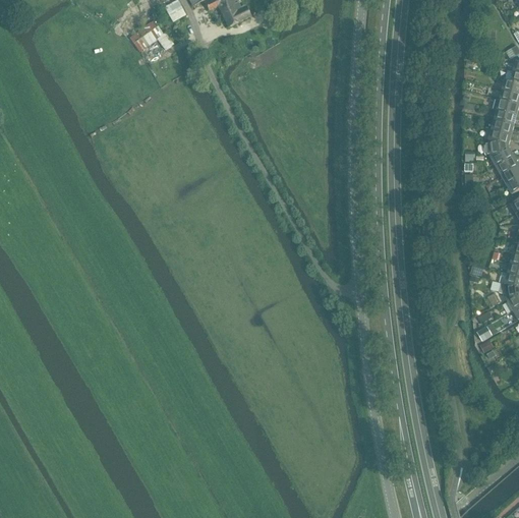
[(173,20),(186,13),(179,0),(174,0),(165,5),(173,20)]
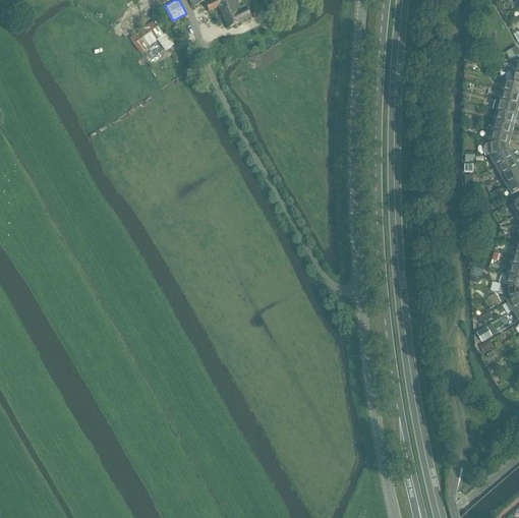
[(191,0),(193,4),(202,0),(209,0),(207,1),(210,9),(219,5),(229,25),(251,15),(246,5),(241,7),(238,0),(191,0)]
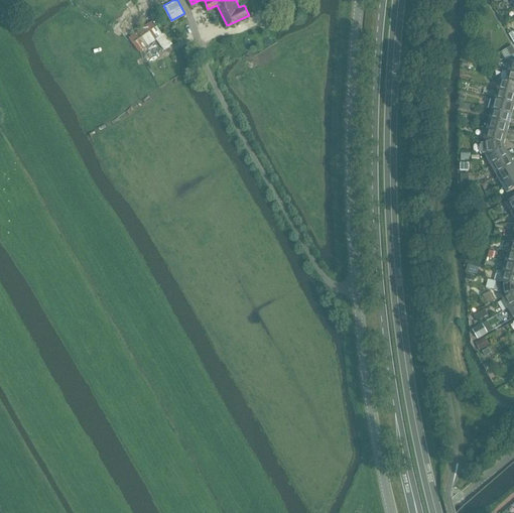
[(268,0),(274,11),(291,0),(268,0)]
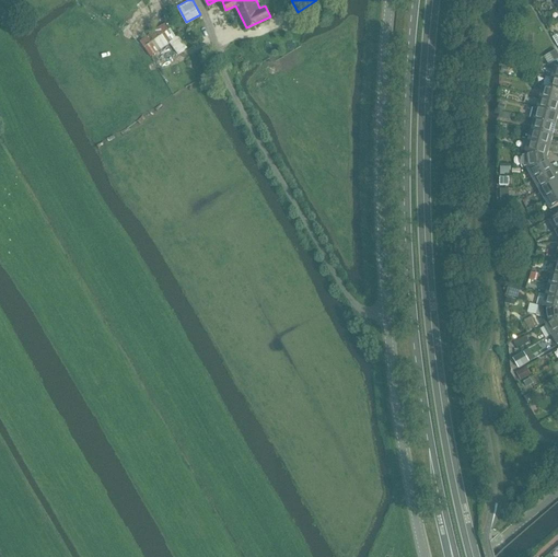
[(177,35),(166,21),(154,28),(141,38),(151,54),(171,41),(178,51),(183,49),(187,46),(177,34),(177,35)]
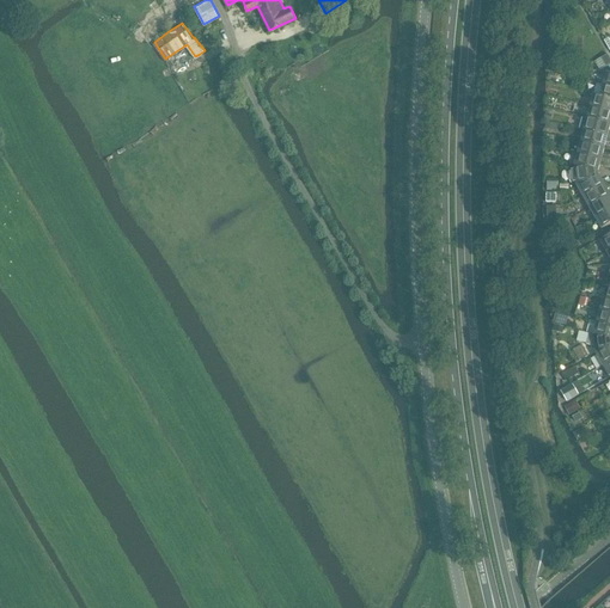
[(599,80),(596,92),(602,94),(609,96),(609,84),(605,83),(599,80)]
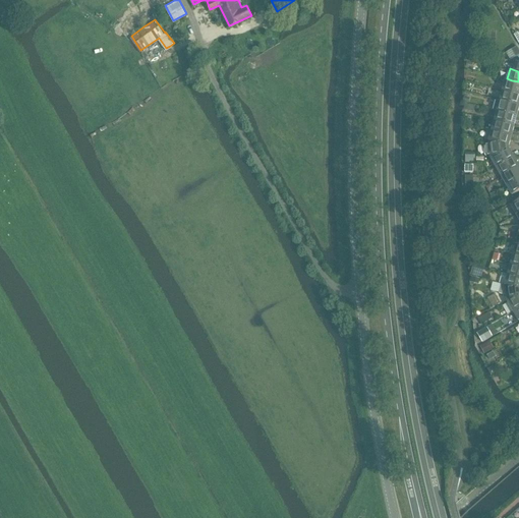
[(507,78),(504,89),(518,92),(518,81),(512,80),(507,78)]
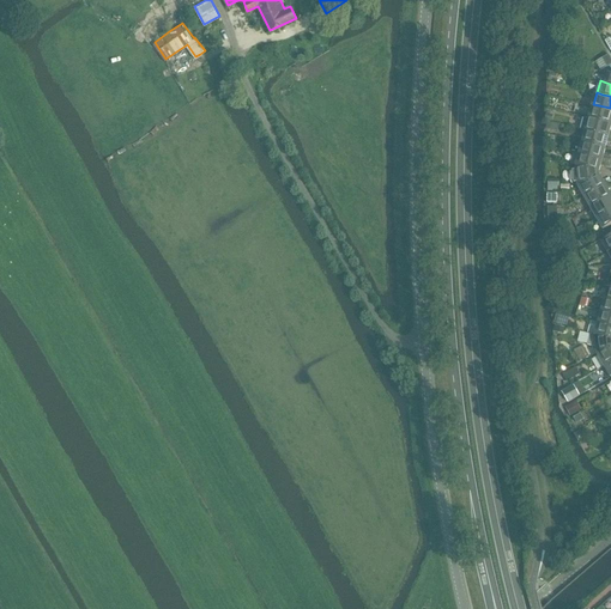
[(610,108),(593,104),(590,116),(610,121),(610,108)]
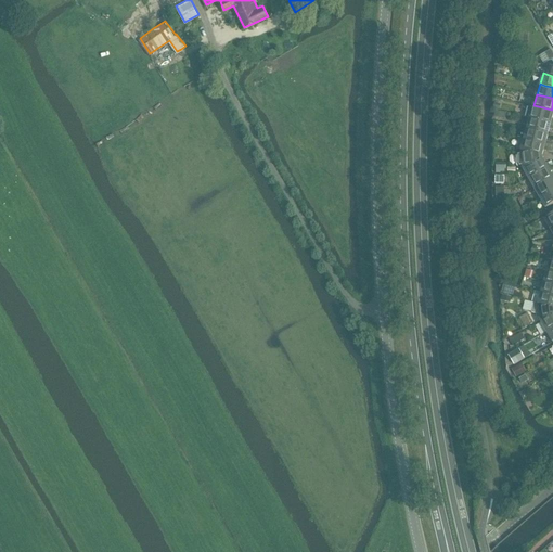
[(530,104),(528,115),(531,116),(552,122),(552,110),(534,105),(530,104)]
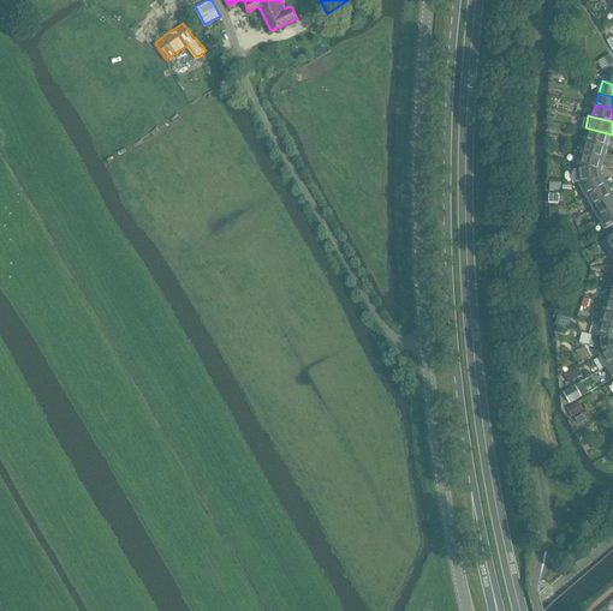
[(612,135),(589,129),(585,141),(608,147),(611,139),(612,139),(612,135)]
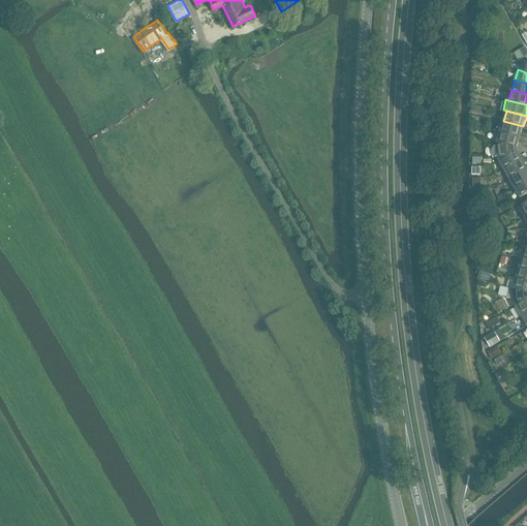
[(503,121),(500,130),(526,137),(526,132),(522,131),(523,126),(503,121)]
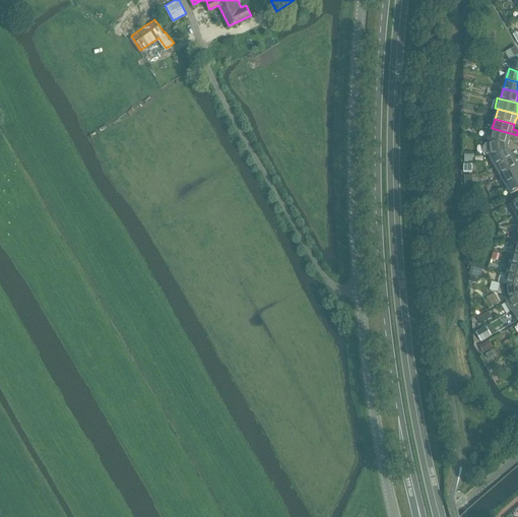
[(517,135),(492,128),(490,138),(509,143),(511,138),(517,140),(517,135)]
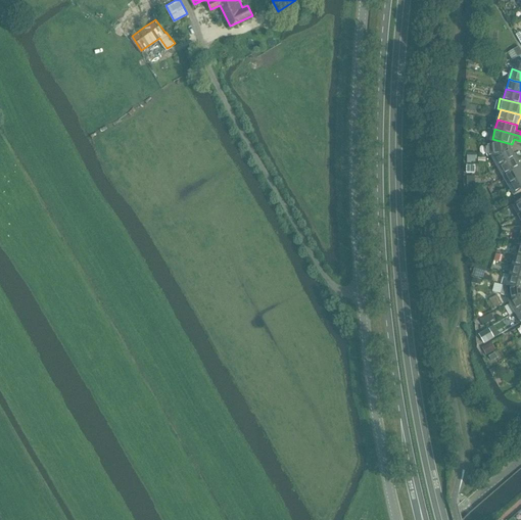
[(487,144),(487,146),(487,149),(487,151),(488,153),(489,155),(491,154),(494,153),(494,157),(512,147),(512,144),(492,139),(492,143),(490,143),(487,144)]
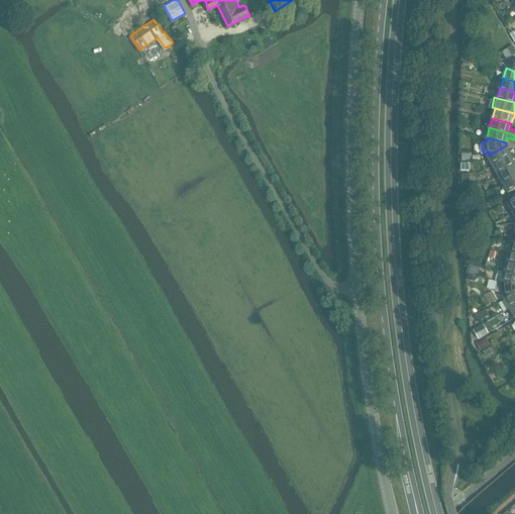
[(506,145),(489,156),(494,164),(513,152),(511,148),(509,150),(506,145)]
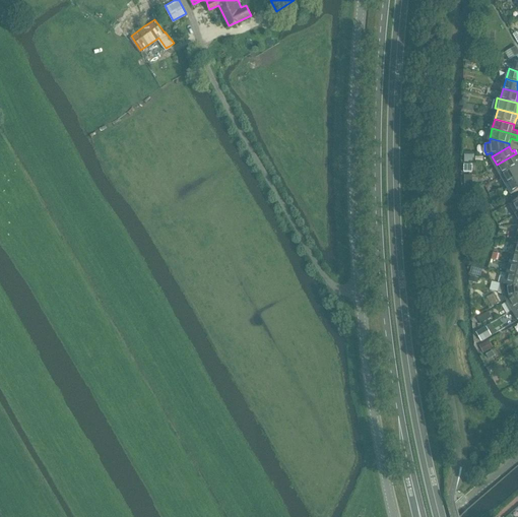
[(516,153),(497,165),(502,174),(517,165),(517,158),(517,154),(516,153)]
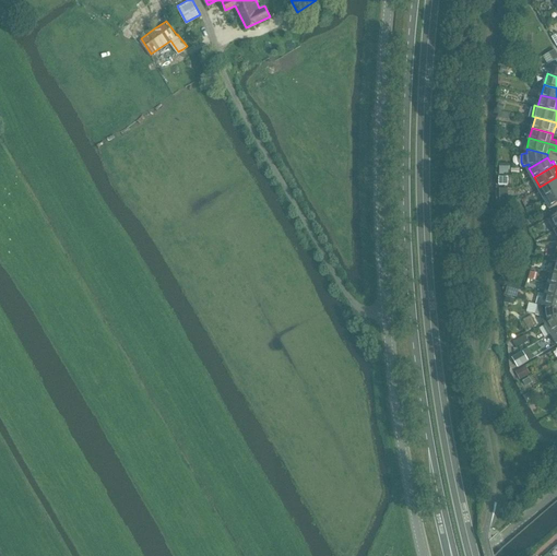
[(556,177),(540,187),(545,197),(556,190),(556,177)]
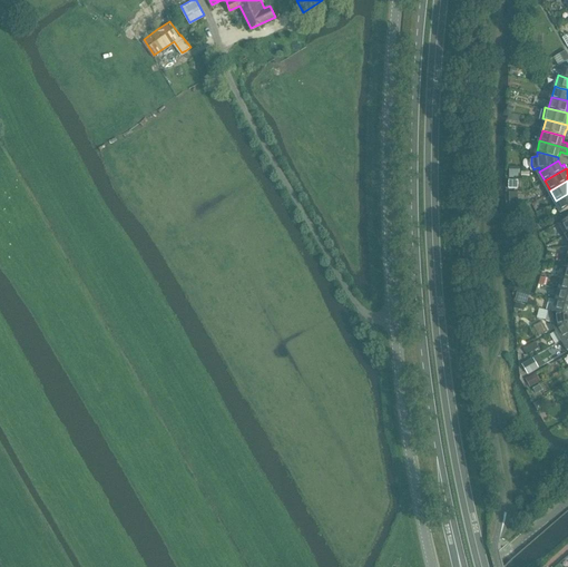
[(520,189),(511,189),(511,199),(520,199),(520,189)]
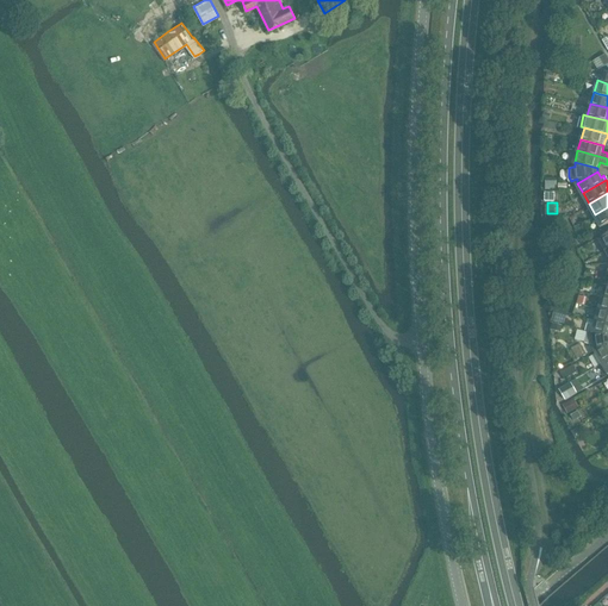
[(607,207),(595,214),(601,226),(607,222),(607,207)]
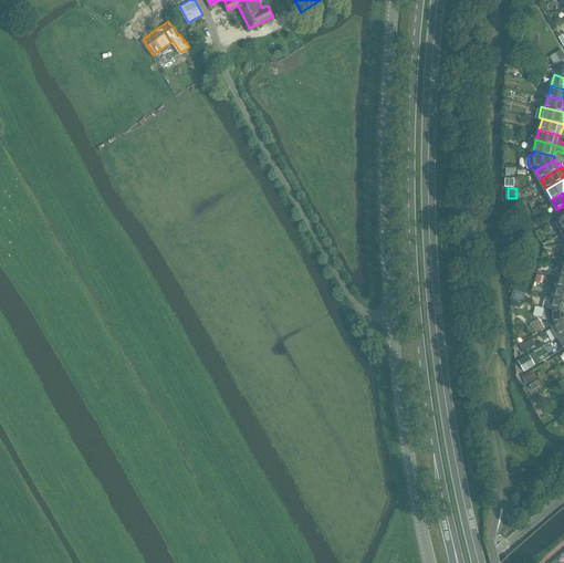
[(563,285),(556,284),(554,295),(563,298),(563,285)]
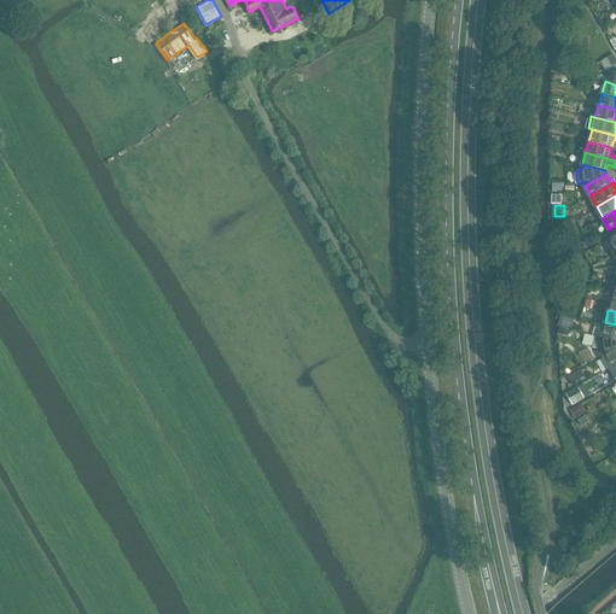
[(564,313),(562,322),(574,326),(576,317),(564,313)]
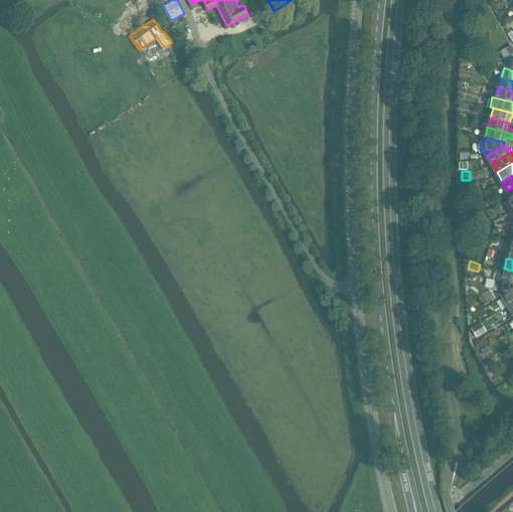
[(501,279),(512,284),(512,271),(504,269),(501,279)]
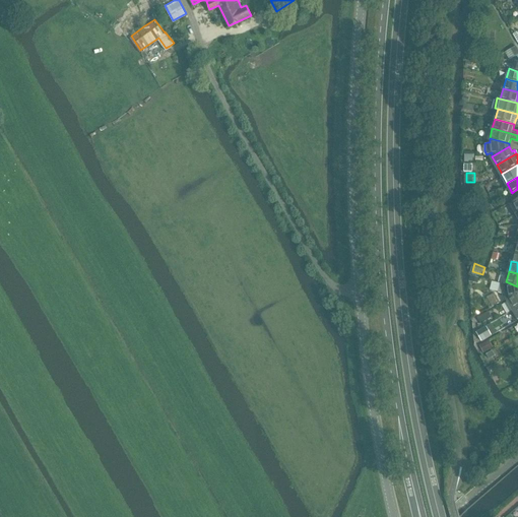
[(502,281),(500,291),(507,293),(508,299),(509,302),(517,298),(517,286),(506,281),(502,281)]
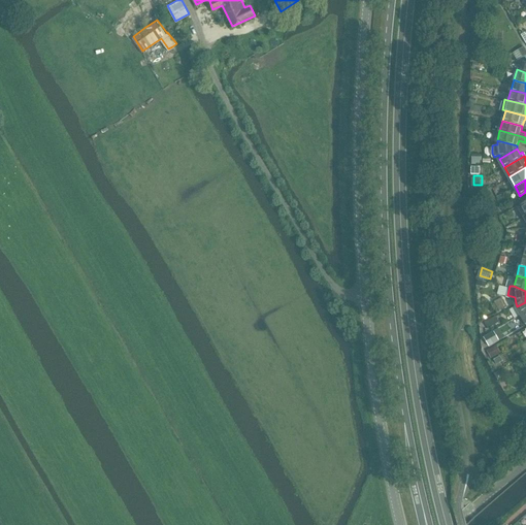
[(495,299),(500,308),(508,303),(503,295),(495,299)]
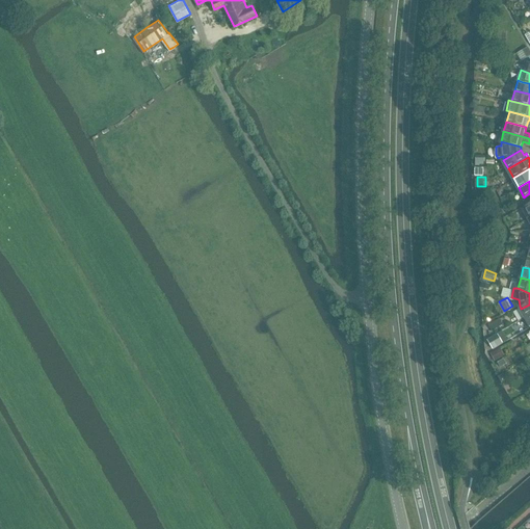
[(529,305),(521,309),(525,315),(529,312),(529,305)]
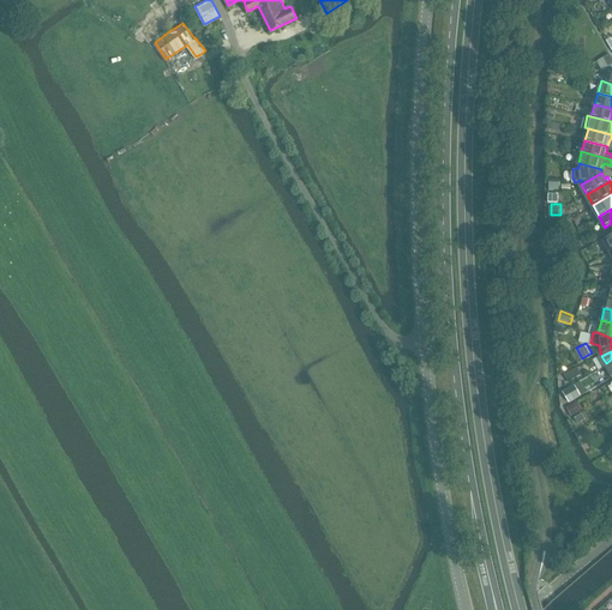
[(571,369),(565,373),(569,380),(576,376),(571,369)]
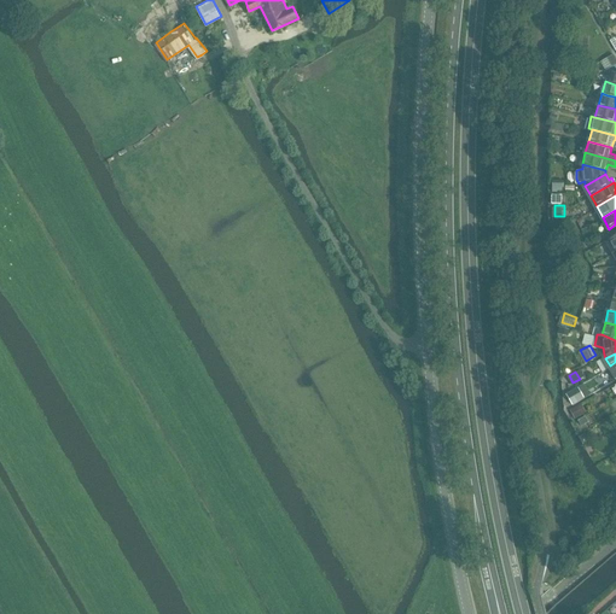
[(580,386),(569,392),(575,403),(586,396),(580,386)]
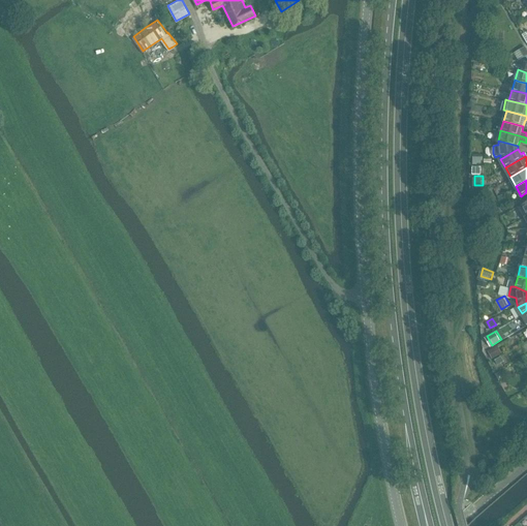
[(490,349),(493,357),(503,351),(499,344),(490,349)]
